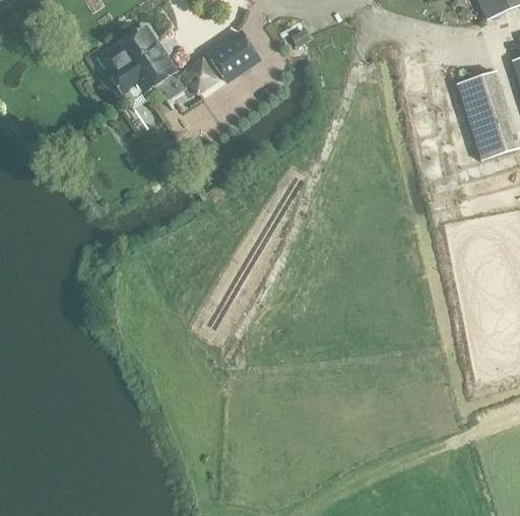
[(478,0),(486,17),(486,18),(519,4),(519,0),(478,0)]
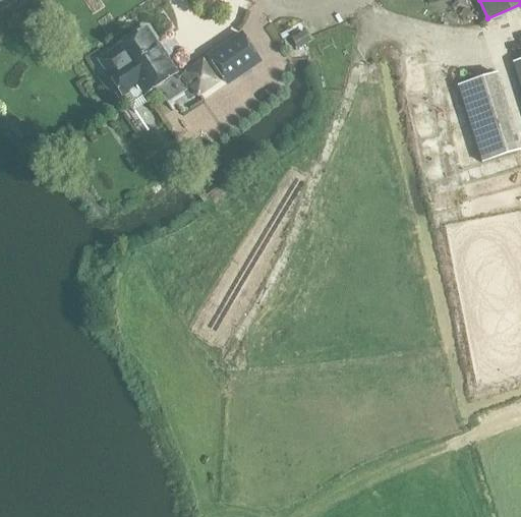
[(174,70),(145,26),(115,47),(123,60),(108,70),(122,91),(137,80),(145,91),(174,70)]
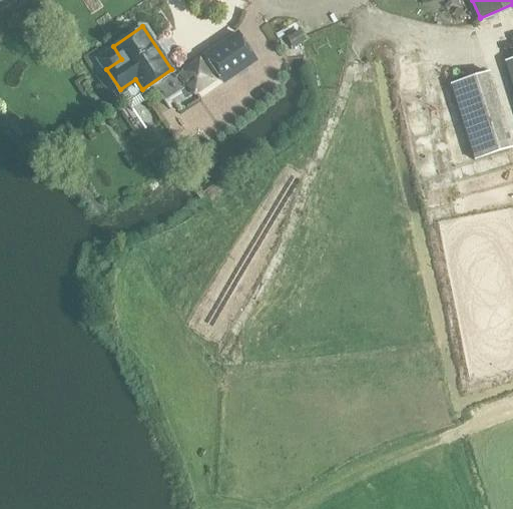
[(306,37),(300,27),(288,34),(294,44),(306,37)]
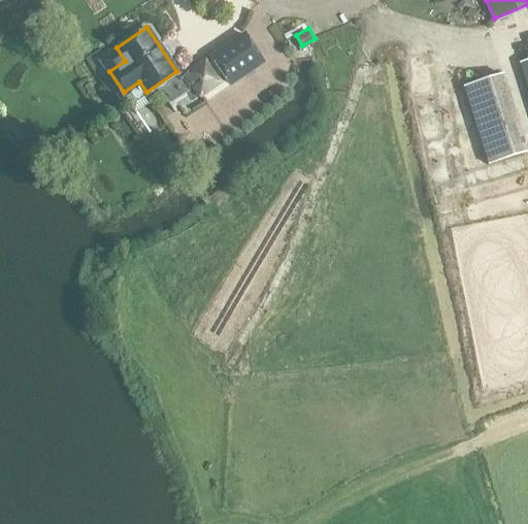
[(244,32),(211,54),(230,80),(263,59),(244,32)]
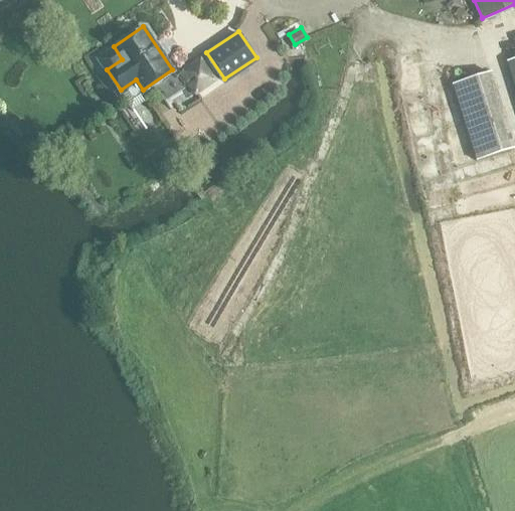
[(452,80),(477,158),(514,145),(514,142),(491,67),(452,80)]
